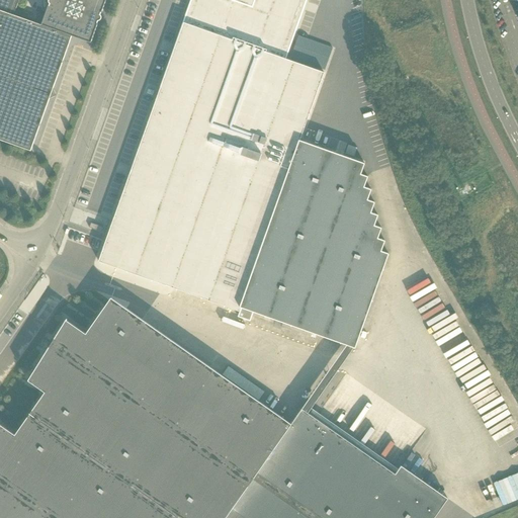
[(53,88),(72,36),(91,44),(97,24),(97,23),(98,21),(96,20),(98,15),(100,15),(101,12),(101,13),(105,0),(0,0),(0,140),(30,151),(49,99),(57,95),(53,88)]
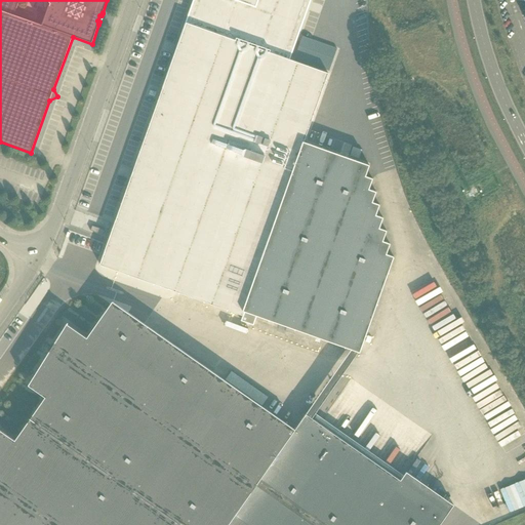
[(163,88),(99,266),(242,316),(244,312),(245,312),(241,321),(253,326),(256,317),(351,350),(358,353),(360,353),(363,344),(394,257),(387,255),(390,244),(382,242),(387,232),(379,229),(382,218),(375,216),(379,206),(372,203),(376,193),(369,190),(372,179),(365,177),(369,166),(304,143),(328,74),(286,58),(306,4),(306,0),(197,0),(189,25),(186,24),(163,88)]
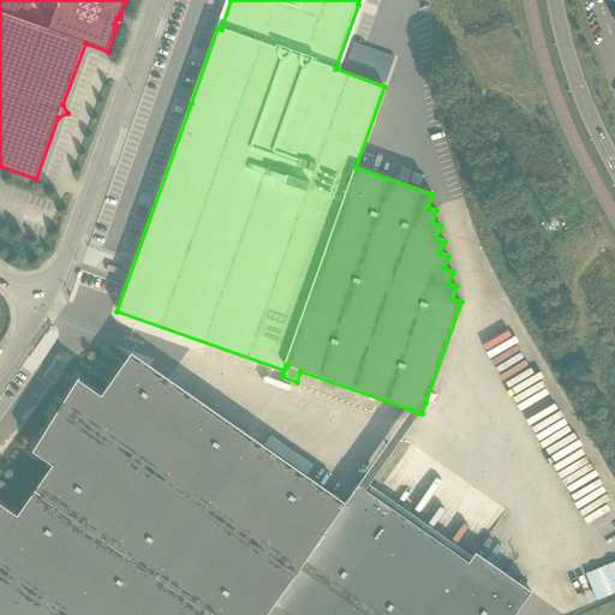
[(108,266),(108,267),(106,270),(120,276),(123,270),(108,266)]
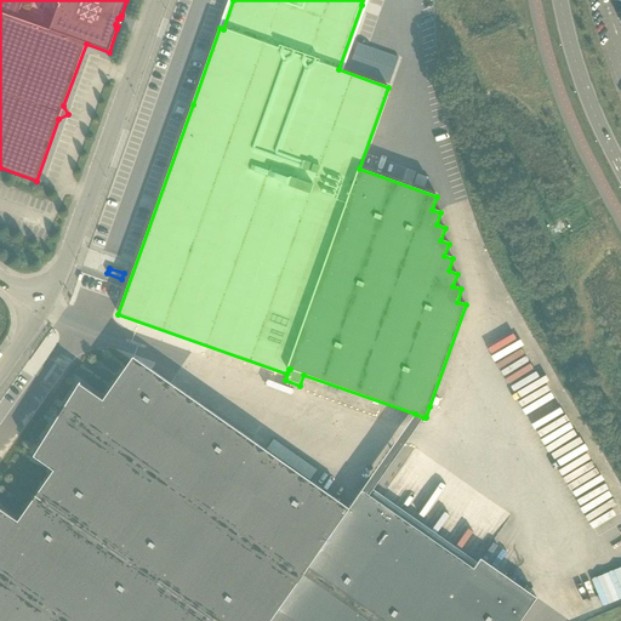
[(0,508),(0,620),(519,620),(536,598),(480,559),(478,563),(473,569),(362,490),(348,508),(132,357),(102,400),(79,385),(79,383),(33,456),(53,471),(35,496),(18,522),(0,508)]
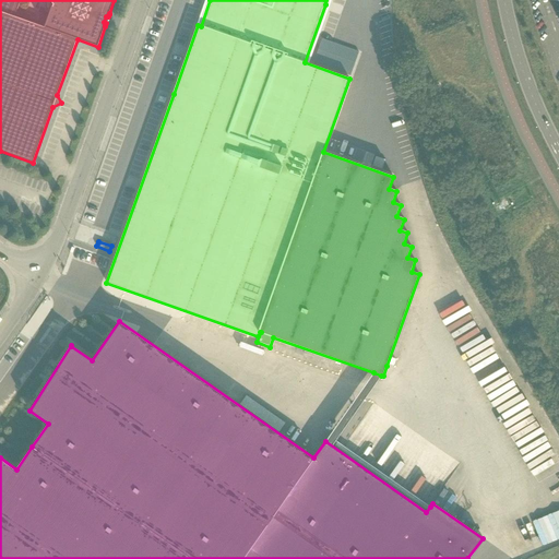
[(558,448),(539,459),(545,467),(558,459),(558,448)]
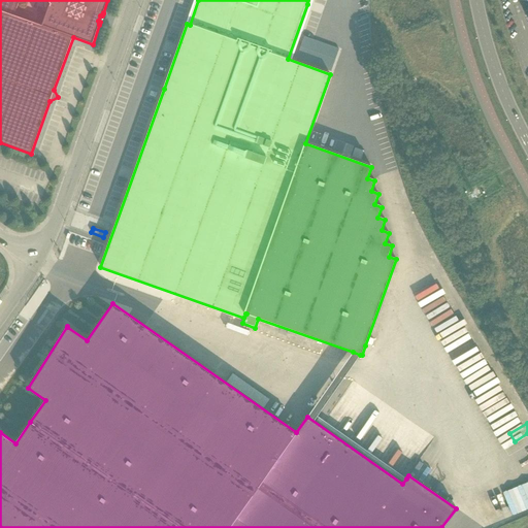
[(527,482),(503,492),(513,516),(527,508),(527,482)]
